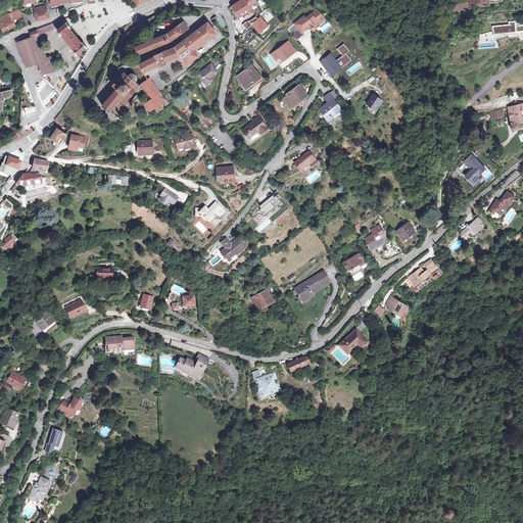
[(254,0),(241,0),(233,6),(239,16),(253,7),(251,3),(254,0)]
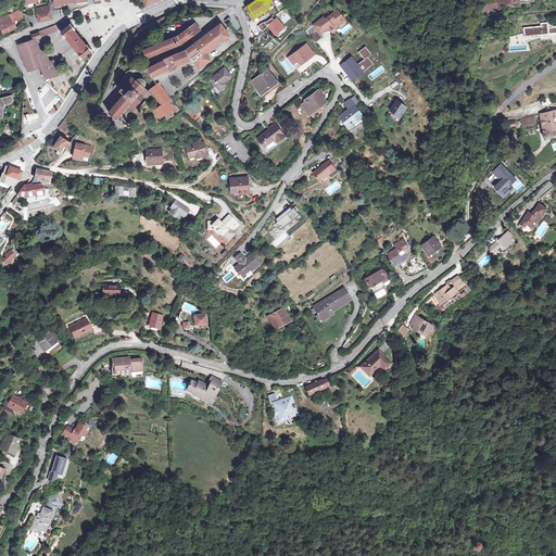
[(496,3),(504,2),(519,1),(518,0),(493,0),(492,3),(484,7),(482,10),(496,9),(496,5),(496,3)]
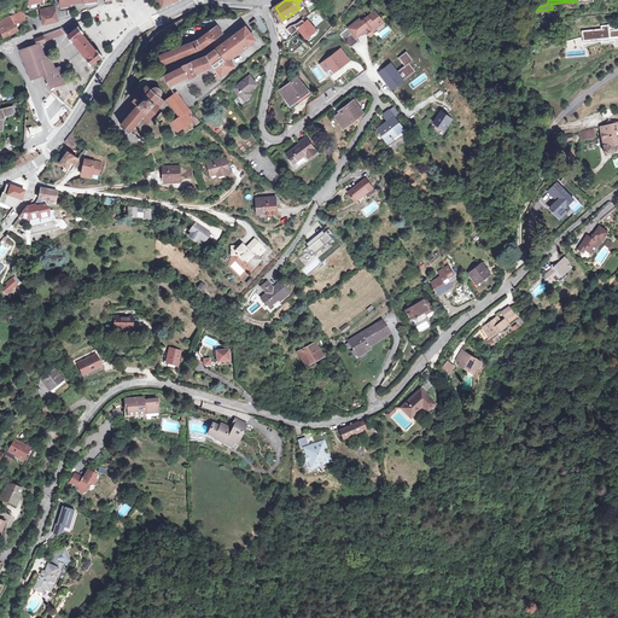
[(56,6),(41,9),(45,23),(59,19),(56,6)]
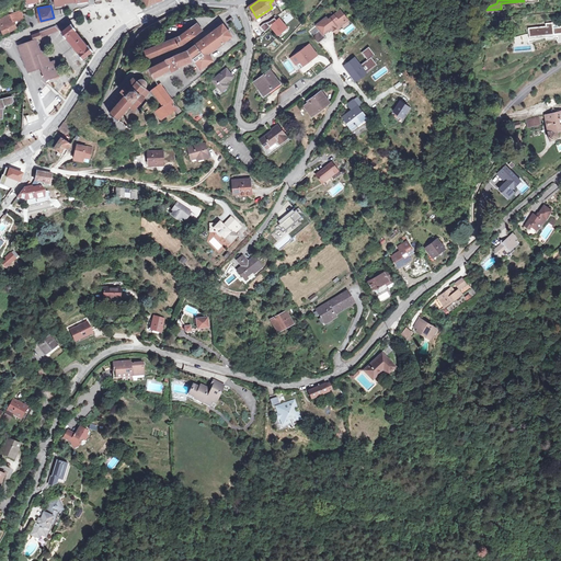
[(24,15),(22,9),(11,12),(0,19),(0,26),(4,34),(19,27),(14,21),(24,15)]
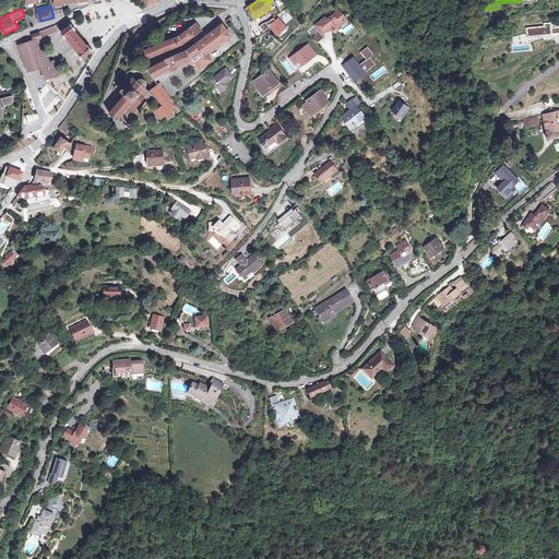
[(321,34),(326,31),(325,30),(328,27),(329,28),(330,31),(334,27),(335,30),(340,26),(340,25),(344,22),(340,16),(342,15),(339,11),(325,20),(324,18),(314,25),(321,34)]
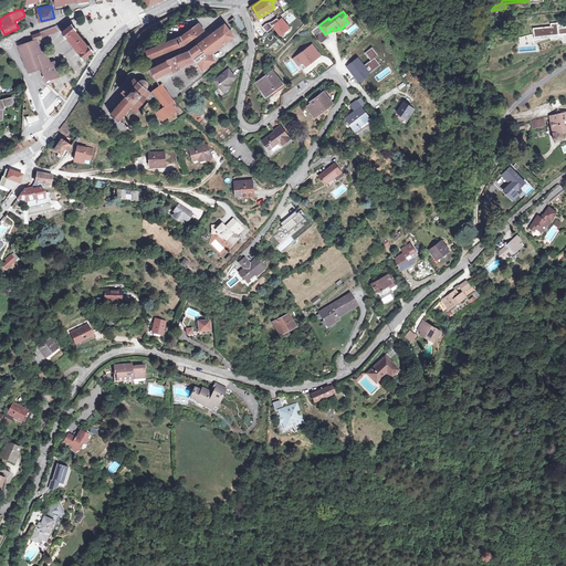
[(281,17),(270,24),(278,35),(289,28),(281,17)]
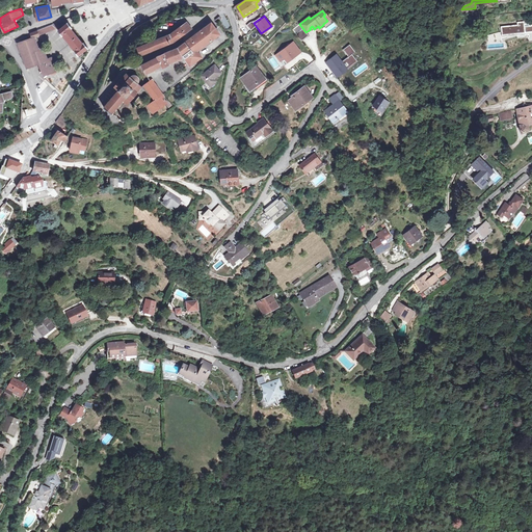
[(500,32),(501,38),(515,34),(531,31),(531,21),(530,22),(530,24),(523,25),(523,22),(516,23),(516,25),(500,27),(500,28),(499,28),(500,32)]
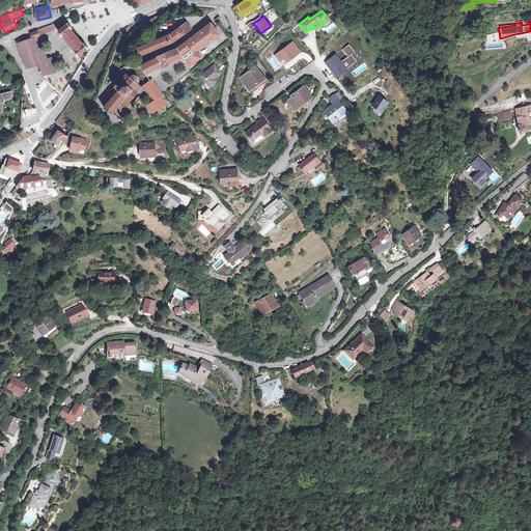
[(169,35),(139,47),(142,54),(172,43),(192,27),(188,22),(169,35)]
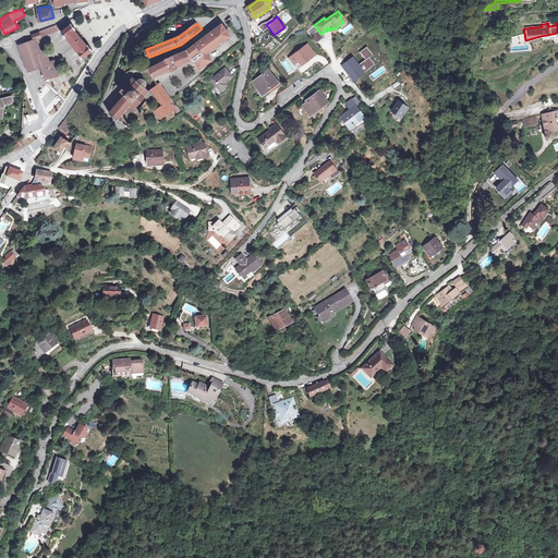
[(187,50),(149,68),(154,76),(194,60),(201,69),(213,59),(208,53),(231,35),(221,23),(187,50)]
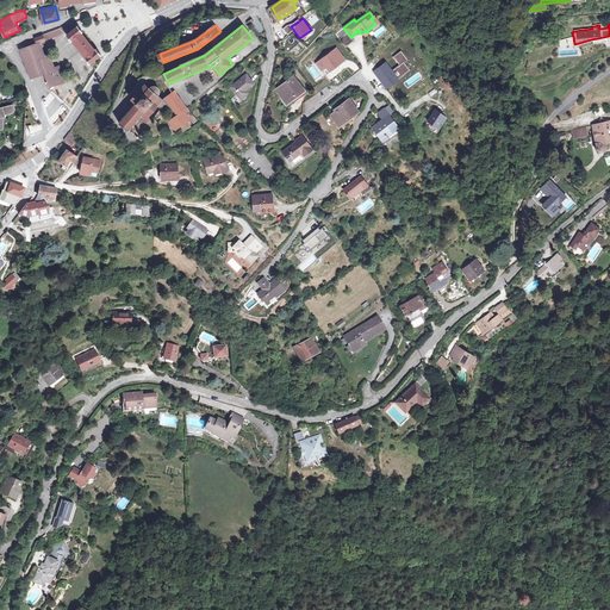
[(383,25),(372,32),(375,37),(386,30),(383,25)]
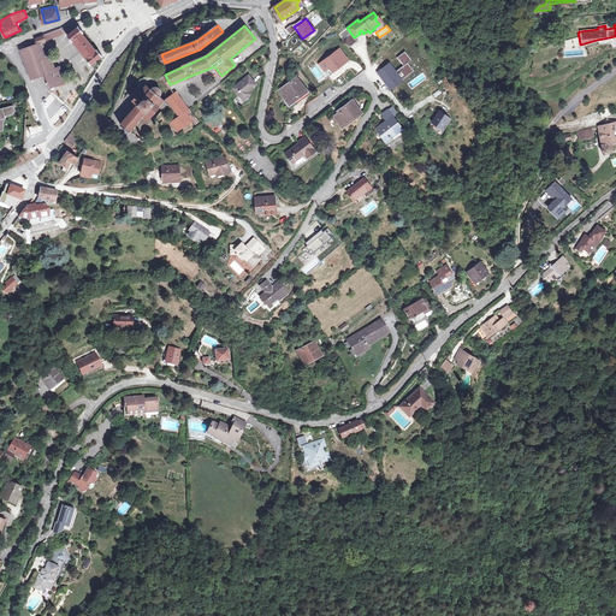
[(101,55),(96,49),(95,51),(81,34),(82,33),(77,27),(66,36),(71,42),(72,41),(86,58),(84,59),(89,65),(101,55)]
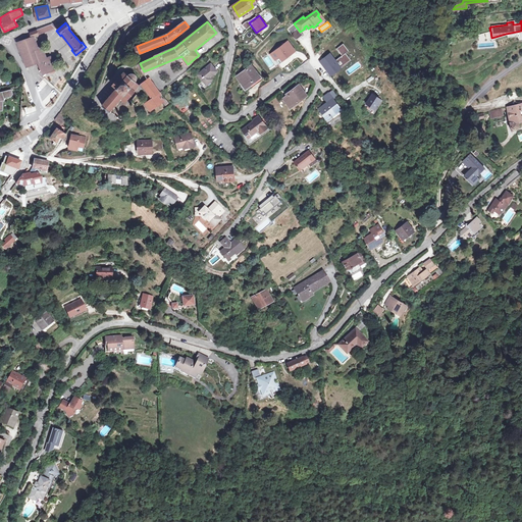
[(54,29),(50,24),(35,31),(37,35),(54,29)]
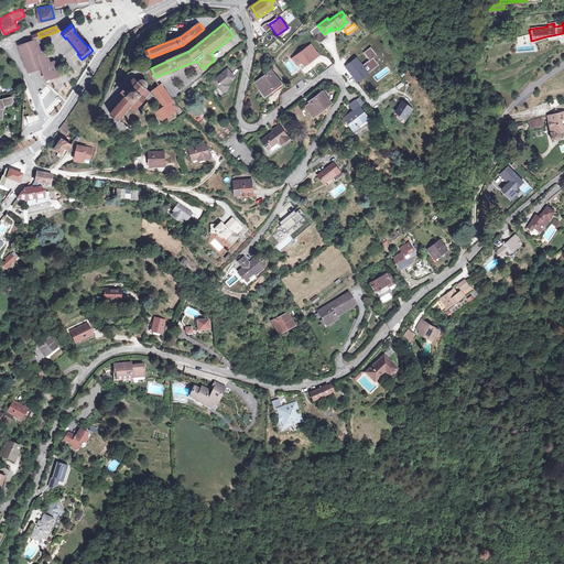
[(52,78),(52,77),(57,75),(53,62),(49,64),(44,51),(40,53),(34,41),(40,39),(40,38),(38,33),(30,36),(32,42),(18,46),(28,72),(40,67),(42,76),(41,77),(46,84),(52,78)]
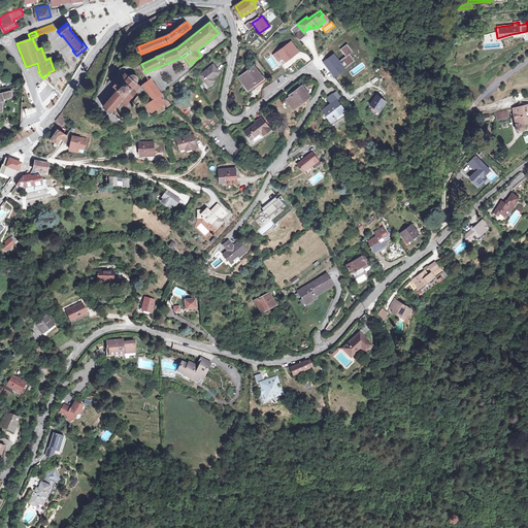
[(497,38),(496,32),(482,36),(484,41),(497,38)]
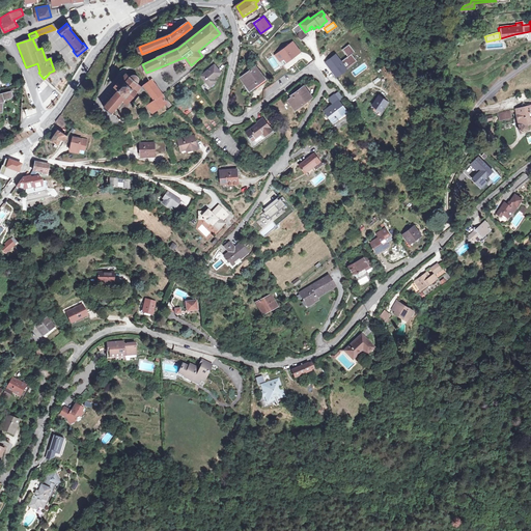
[(341,61),(334,53),(324,61),(335,76),(355,60),(351,55),(354,51),(347,44),(342,48),(346,56),(341,61)]
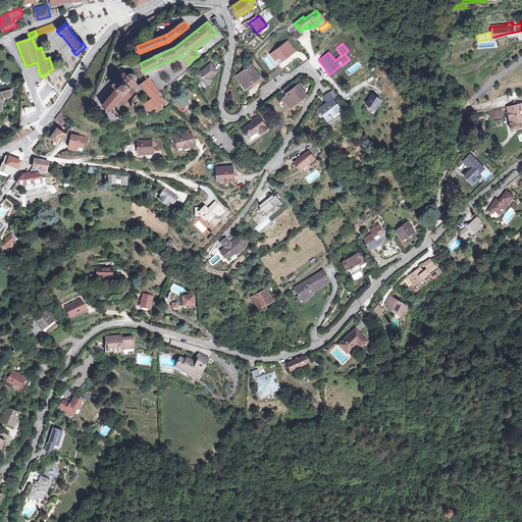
[(288,51),(282,44),(273,50),(280,57),(288,51)]
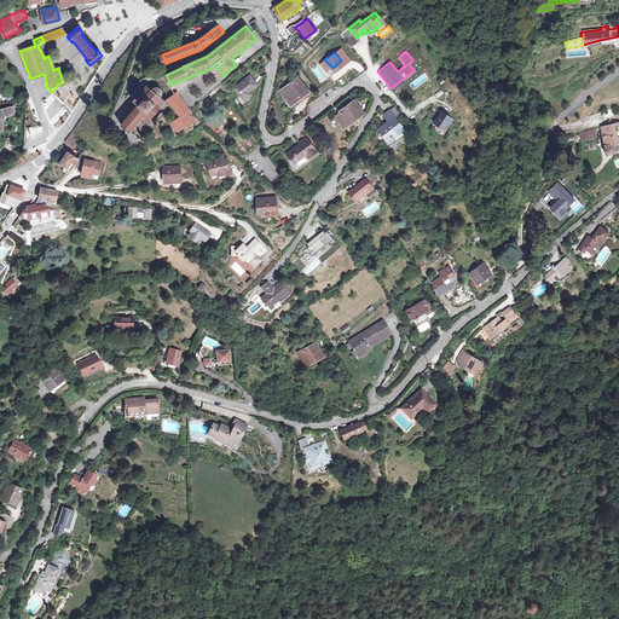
[(411,88),(427,77),(423,71),(408,84),(411,88)]
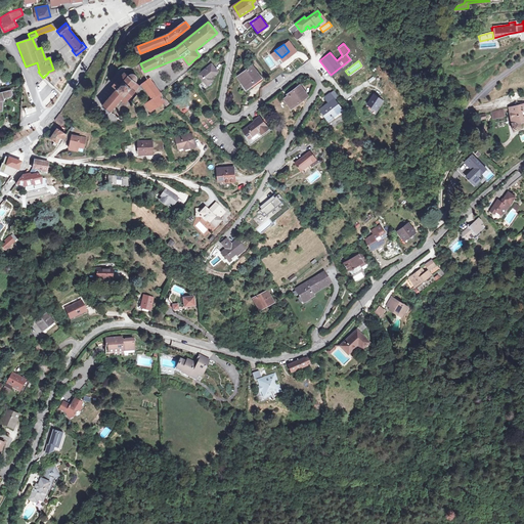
[(200,71),(209,82),(214,77),(211,74),(216,70),(210,62),(200,71)]
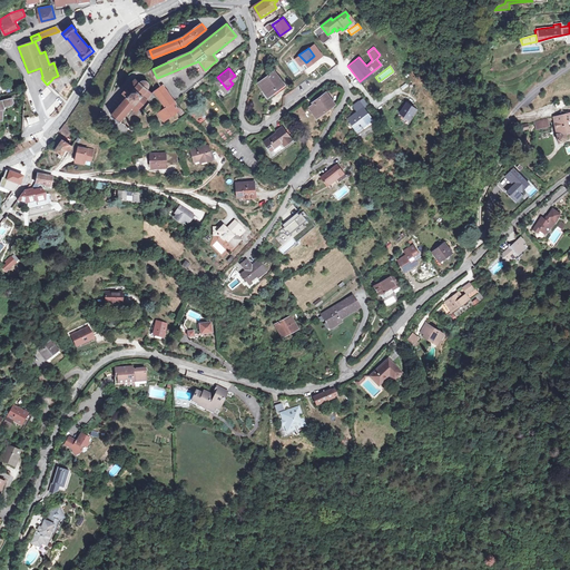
[(283,84),(273,70),(257,81),(267,96),(283,84)]
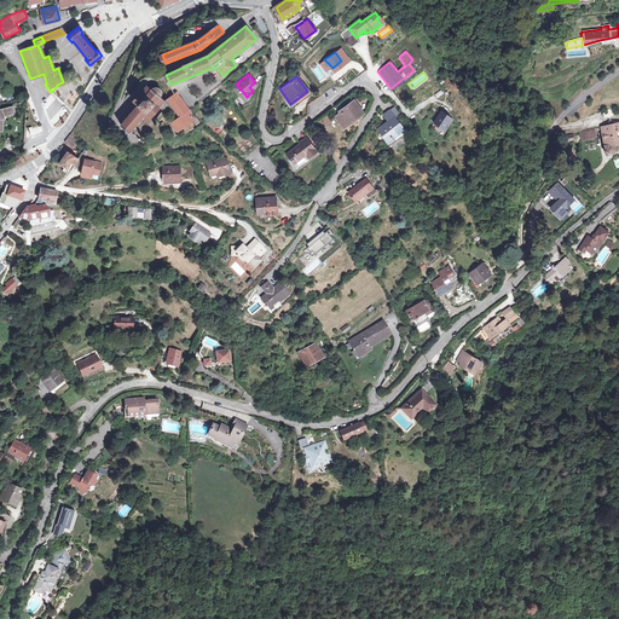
[(152,90),(149,85),(143,91),(142,91),(133,100),(138,105),(136,108),(134,108),(133,109),(134,109),(131,113),(129,114),(127,117),(125,119),(126,119),(122,122),(121,123),(121,125),(131,132),(131,131),(132,132),(133,131),(132,131),(136,126),(137,127),(138,126),(137,125),(139,121),(140,122),(142,121),(140,120),(143,117),(148,122),(160,108),(165,111),(167,109),(167,102),(161,97),(162,93),(162,91),(162,90),(161,88),(158,87),(157,87),(155,87),(152,90)]
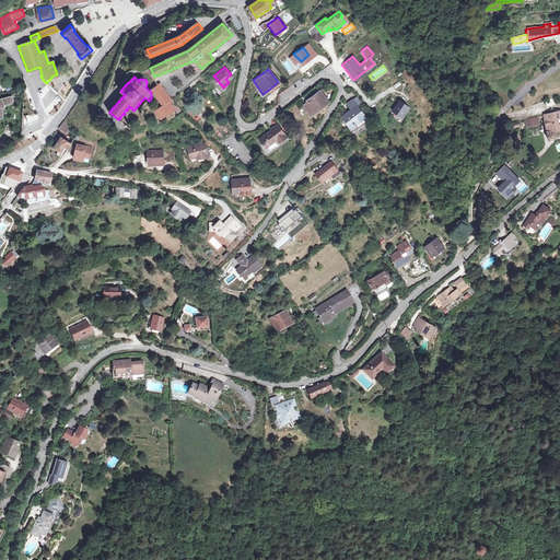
[(184,112),(159,84),(153,89),(152,90),(163,105),(156,111),(162,117),(175,108),(179,115),(184,112)]
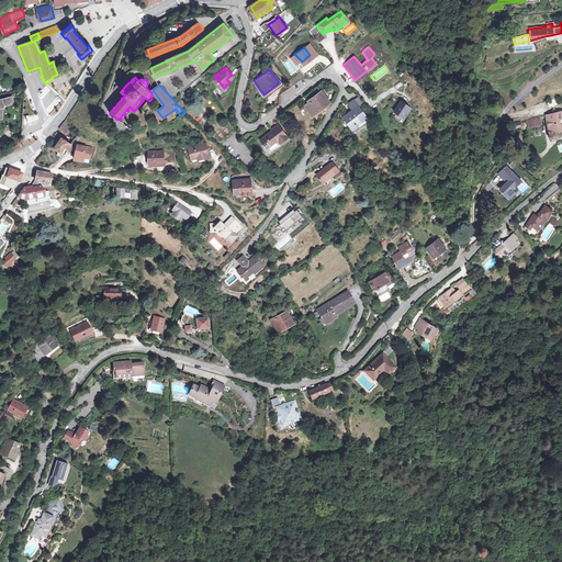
[(328,103),(319,92),(312,99),(313,100),(304,107),(308,111),(310,110),(314,114),(328,103)]
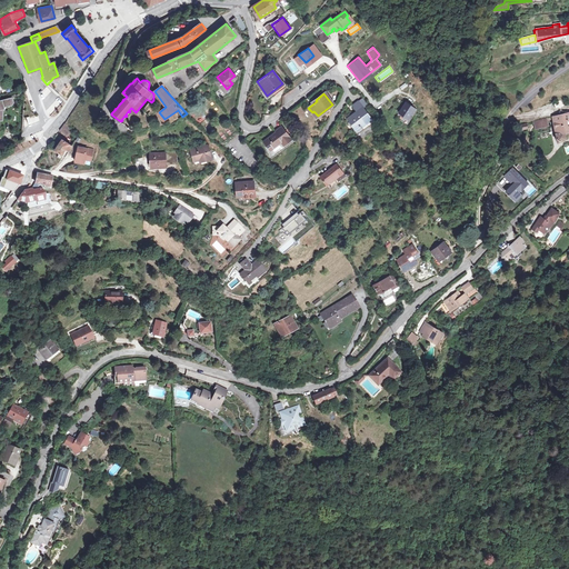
[(0,120),(3,121),(5,111),(7,107),(13,105),(15,102),(13,97),(1,100),(0,95),(0,120)]
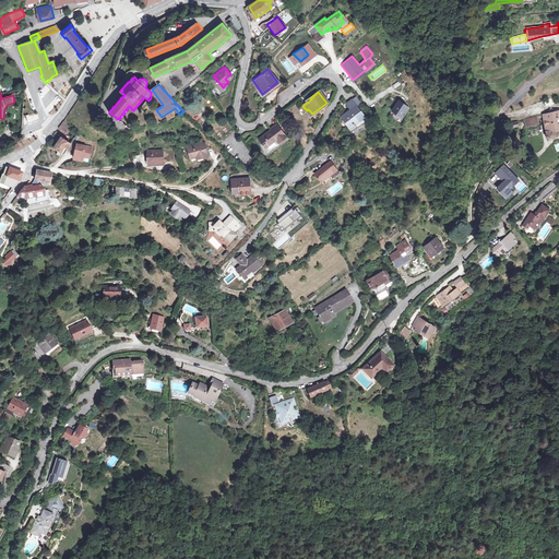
[(356,99),(352,103),(356,109),(360,106),(356,99)]
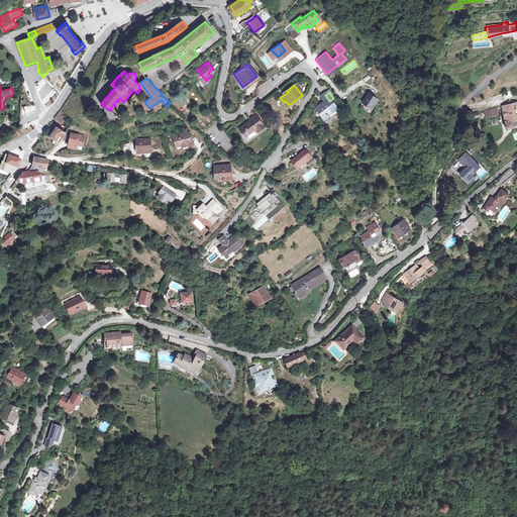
[(324,105),(320,108),(319,106),(315,109),(322,120),(330,115),(331,117),(337,112),(329,101),(325,95),(320,98),(324,105)]
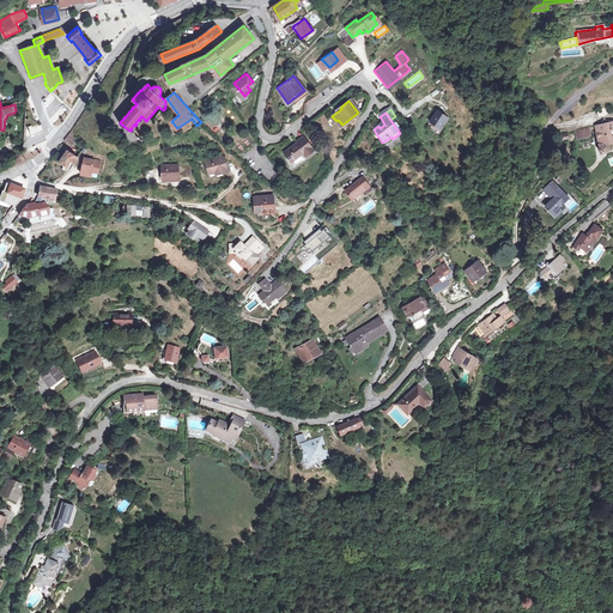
[(441,115),(432,127),(442,134),(450,122),(445,119),(441,115)]
